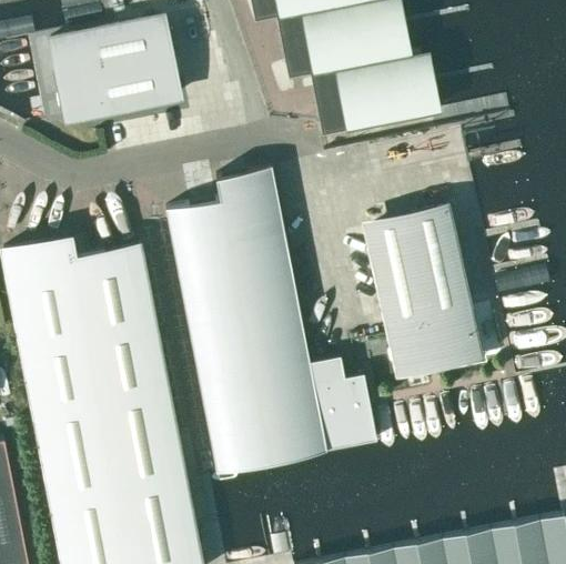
[(250,0),(255,22),(278,19),(289,80),(311,76),(323,137),(433,114),(421,52),(402,56),(392,0),(250,0)]
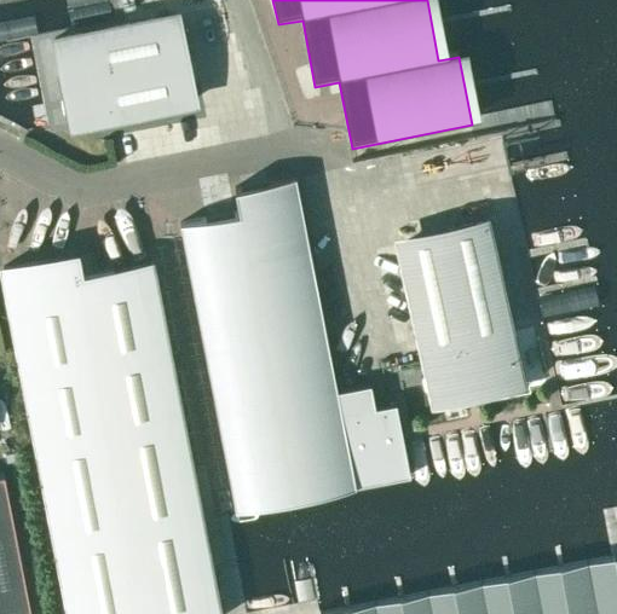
[(79,85),(87,127),(195,105),(186,61),(180,62),(172,19),(57,42),(67,87),(79,85)]
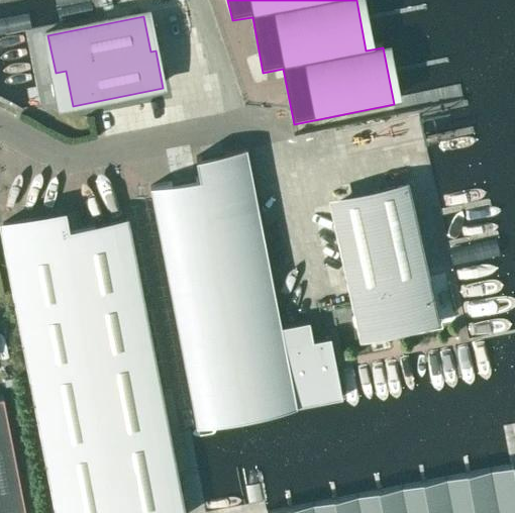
[(201,180),(151,190),(201,430),(342,401),(330,339),(314,343),(310,323),(283,329),(247,150),(197,161),(201,180)]
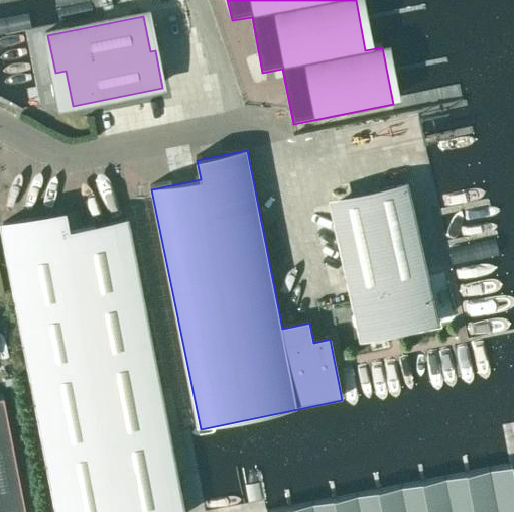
[(368,196),(369,201),(334,208),(362,338),(399,330),(397,320),(432,312),(405,187),(368,196)]
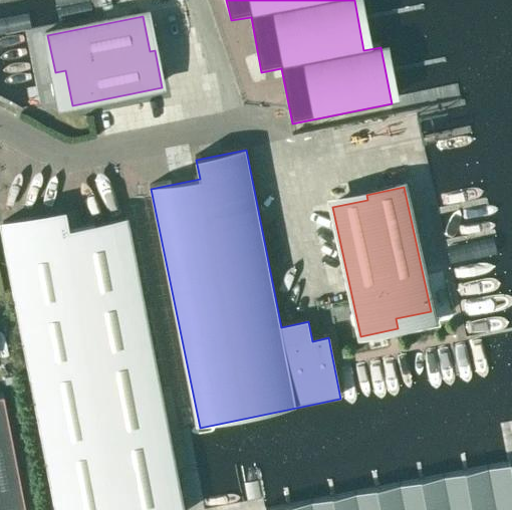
[(67,232),(64,214),(4,225),(58,509),(182,509),(126,221),(67,232)]
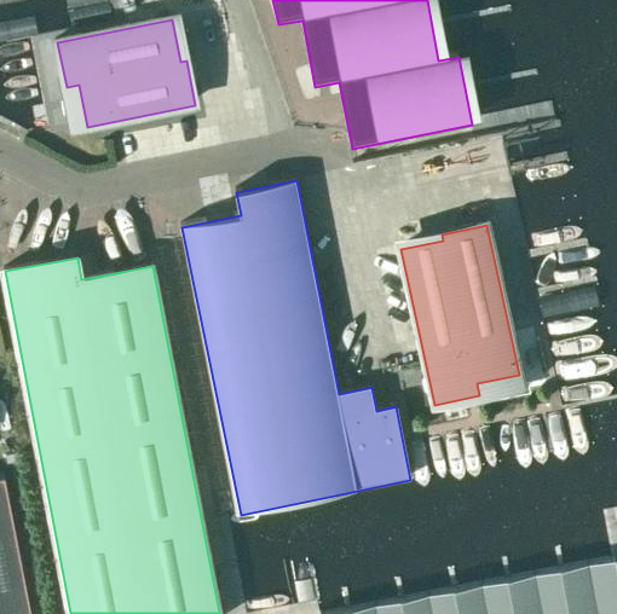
[(32,613),(5,478),(0,478),(0,613),(32,613)]
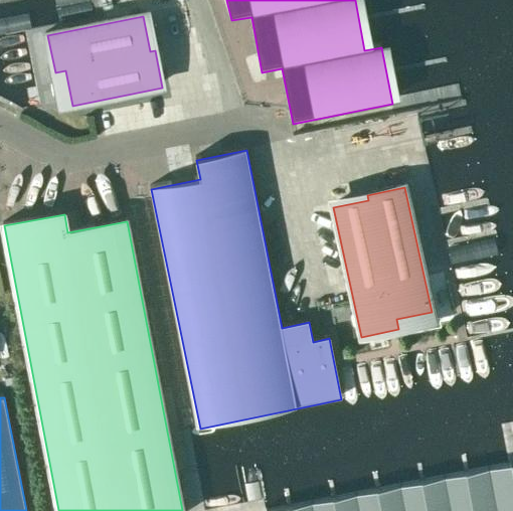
[(512,466),(283,510),(512,510),(512,466)]
